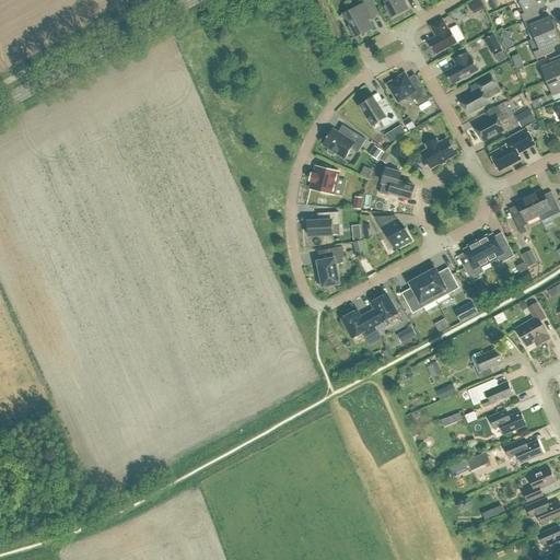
[(346,8),(340,18),(352,24),(352,26),(351,27),(356,36),(358,35),(362,32),(363,33),(371,28),(368,21),(377,15),(369,0),(363,0),(358,3),(360,8),(351,12),(346,8)]
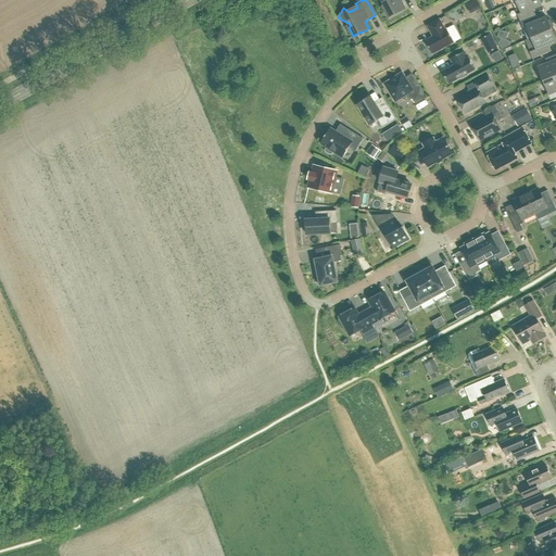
[(395,13),(404,9),(400,1),(401,0),(381,0),(386,7),(383,8),(388,16),(390,15),(395,13)]
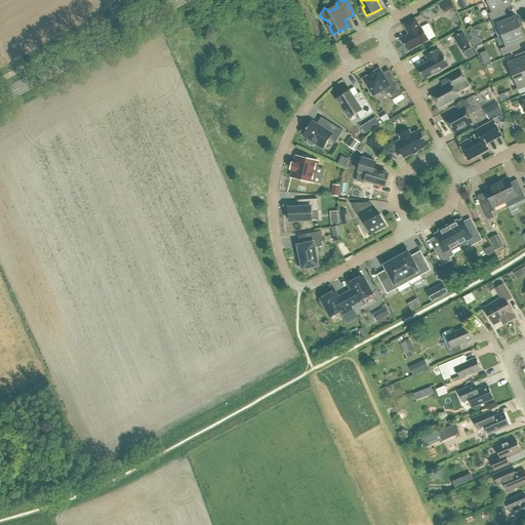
[(447,0),(443,0),(437,3),(438,3),(438,4),(442,12),(451,7),(447,0)]
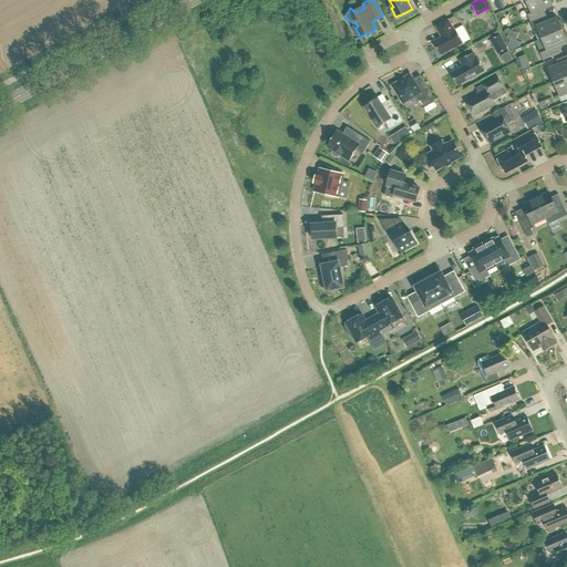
[(525,10),(531,22),(544,17),(540,10),(552,6),(553,7),(552,2),(554,1),(553,0),(531,0),(527,1),(529,8),(525,10)]
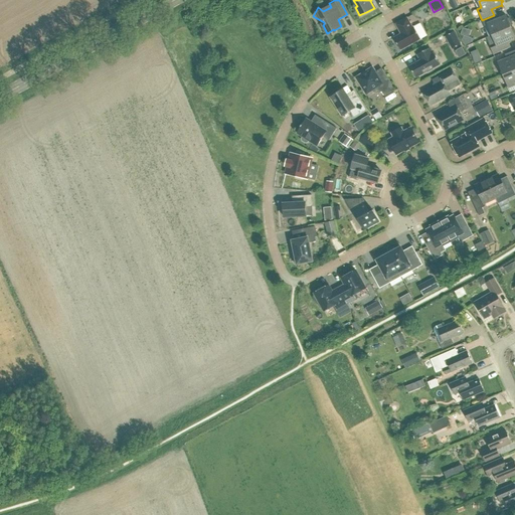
[(490,29),(492,35),(511,27),(510,25),(512,24),(510,18),(507,19),(506,15),(505,15),(506,16),(496,21),(494,15),(482,20),(486,31),(490,29)]
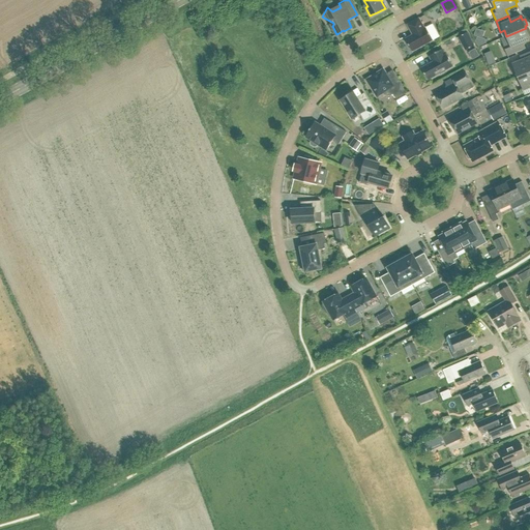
[(406,38),(412,52),(433,41),(427,28),(425,29),(420,19),(408,25),(412,32),(413,35),(406,38)]
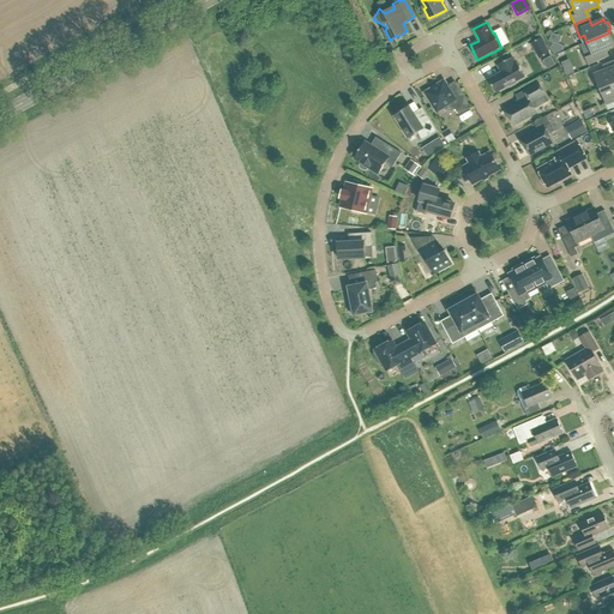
[(506,43),(513,40),(505,24),(498,28),(506,43)]
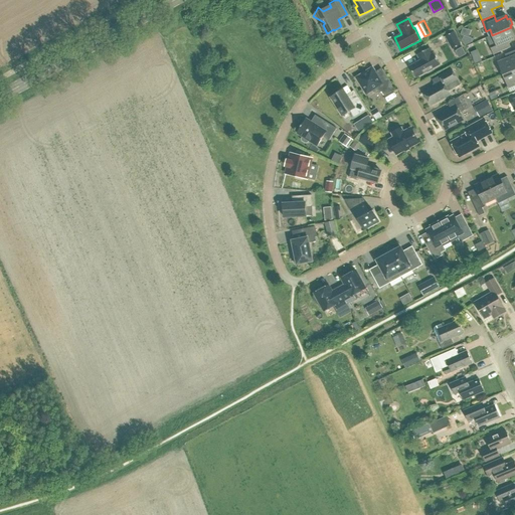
[(489,43),(494,54),(507,48),(505,43),(514,38),(514,37),(514,36),(514,35),(514,30),(514,28),(512,29),(511,27),(492,35),(495,41),(489,43)]
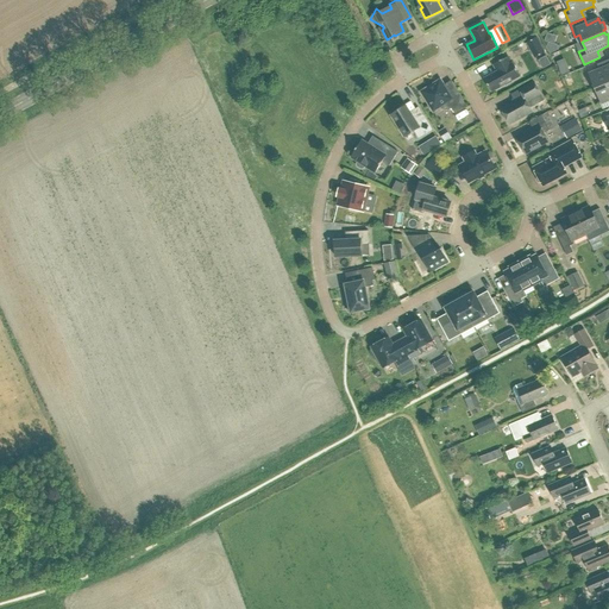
[(537,38),(527,43),(535,58),(545,52),(537,38)]
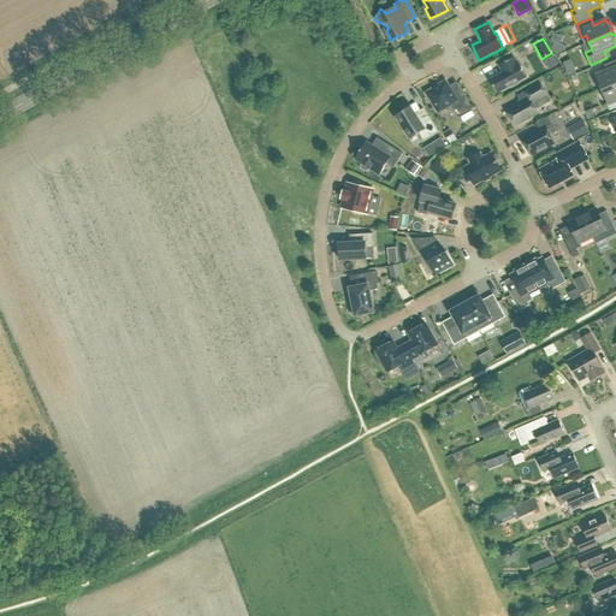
[(552,57),(544,61),(549,70),(557,65),(552,57)]
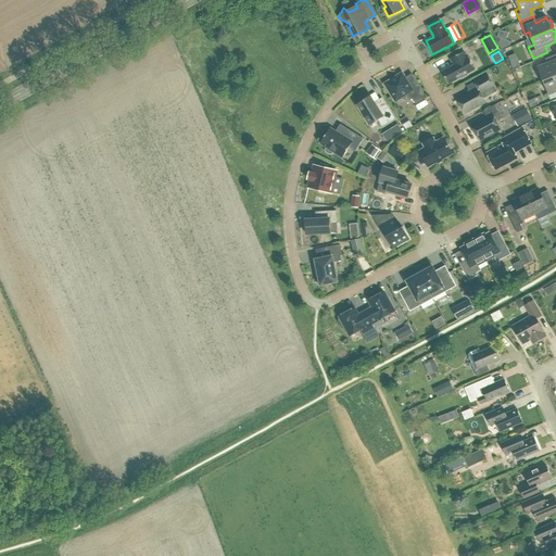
[(451,59),(454,65),(442,72),(449,84),(462,77),(462,78),(467,75),(467,74),(475,70),(468,58),(467,59),(464,52),(451,59)]
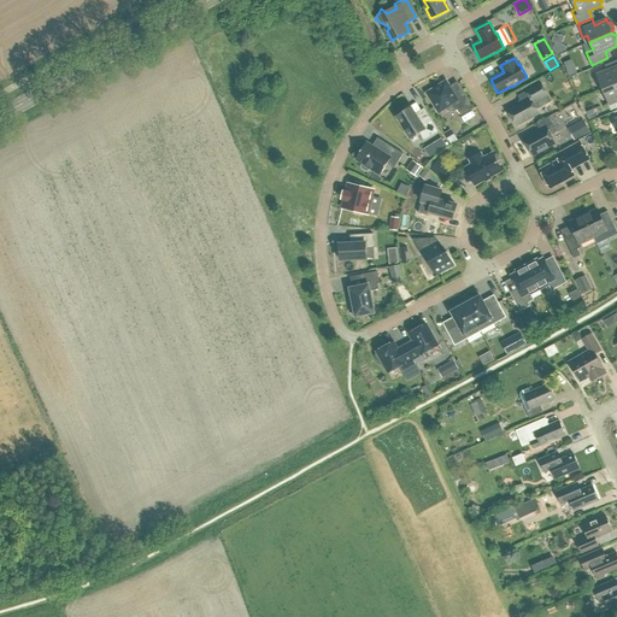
[(605,89),(616,83),(616,60),(605,65),(607,72),(603,75),(599,76),(605,89)]
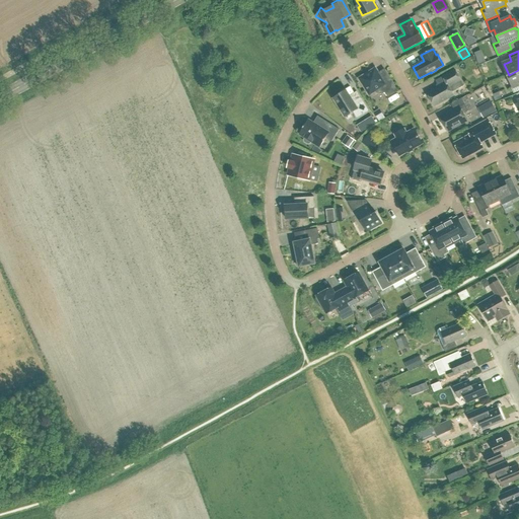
[(484,56),(477,59),(479,65),(487,62),(484,56)]
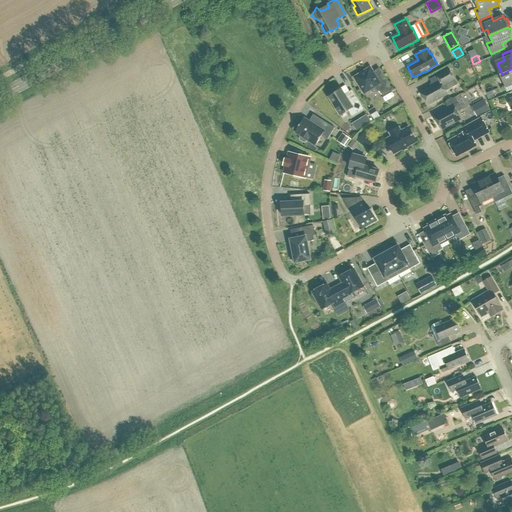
[(370,71),(367,71),(367,70),(354,78),(362,90),(367,86),(368,88),(371,91),(372,92),(376,92),(378,92),(380,91),(383,96),(393,90),(380,69),(373,73),(372,71),(370,71)]
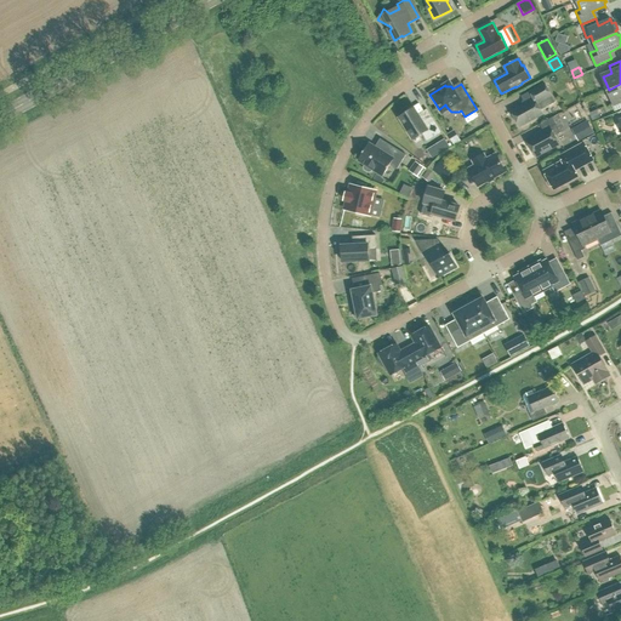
[(511,112),(513,115),(513,118),(516,121),(517,123),(519,127),(543,114),(541,110),(550,106),(547,98),(552,96),(545,84),(530,92),(534,98),(511,112)]
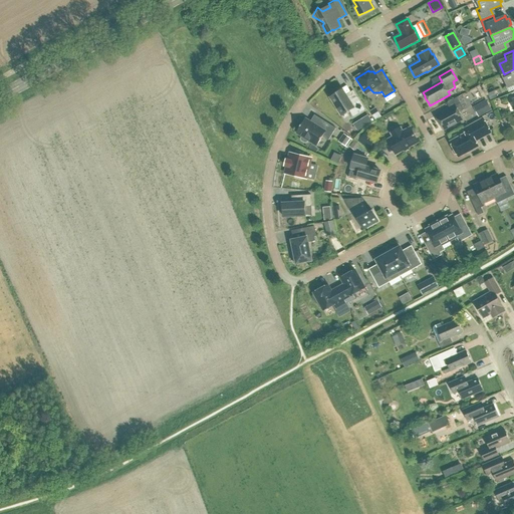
[(513,82),(513,69),(504,74),(508,84),(511,83),(511,84),(513,82)]
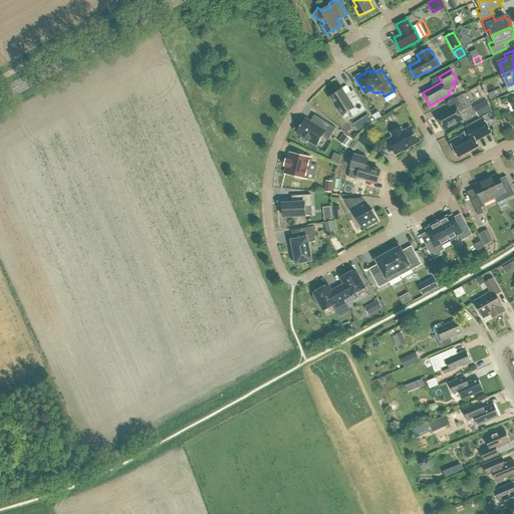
[(349,110),(353,116),(365,109),(357,97),(350,101),(343,89),(342,90),(341,89),(335,92),(336,93),(330,97),(341,115),(349,110)]
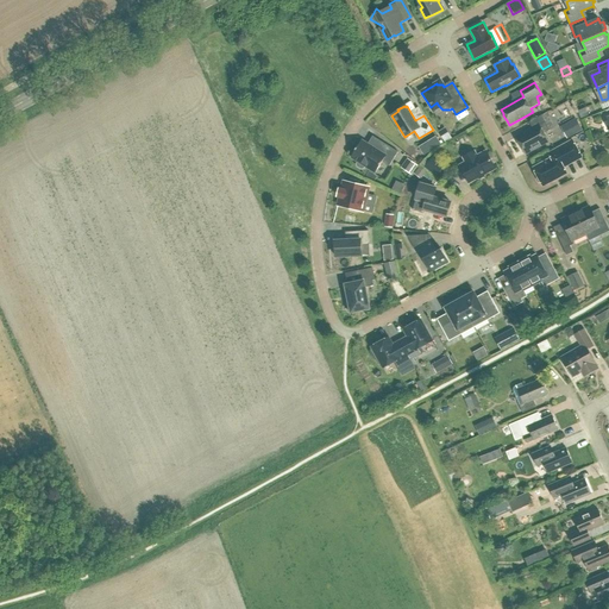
[(586,108),(578,112),(582,119),(588,117),(589,117),(586,108)]
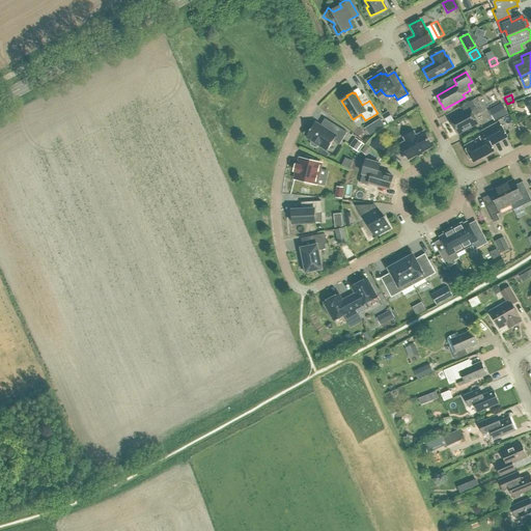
[(472,101),(462,107),(465,112),(450,119),(458,134),(478,123),(470,109),(475,106),(472,101)]
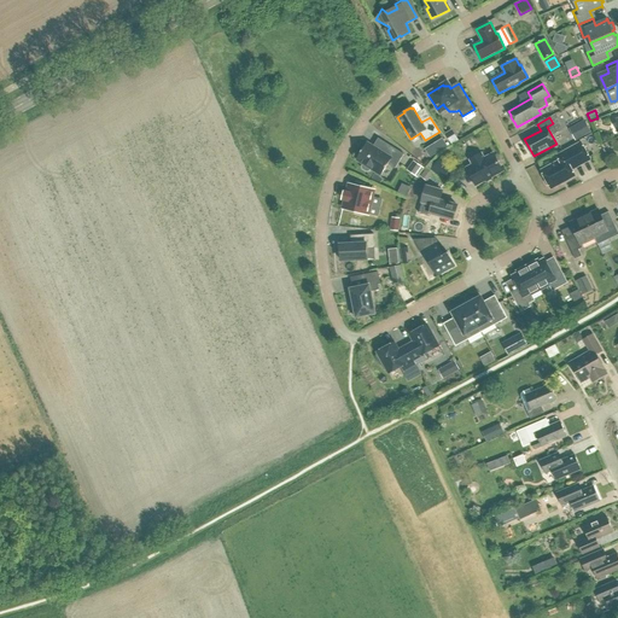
[(458,138),(453,130),(445,134),(452,143),(458,138)]
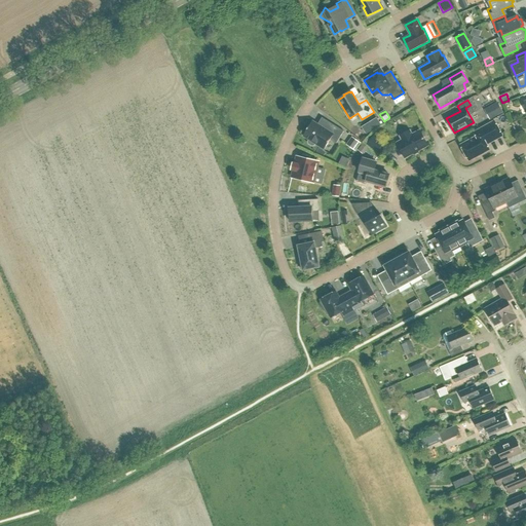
[(376,118),(370,122),(374,129),(380,125),(376,118)]
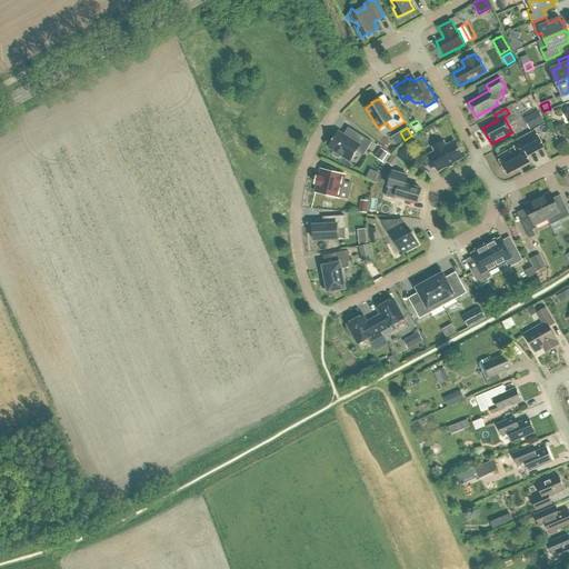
[(338,158),(340,158),(341,156),(351,161),(358,151),(365,156),(372,142),(357,133),(352,140),(338,131),(328,148),(335,151),(333,153),(333,156),(338,158)]
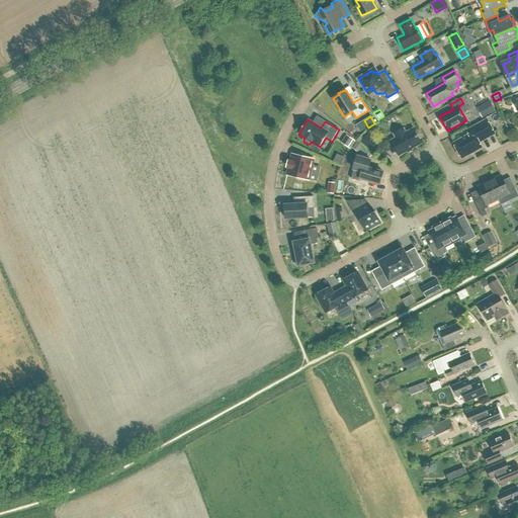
[(460,156),(461,158),(482,147),(479,142),(495,134),(487,119),(467,131),(469,135),(454,144),(455,146),(454,148),(458,155),(460,156)]
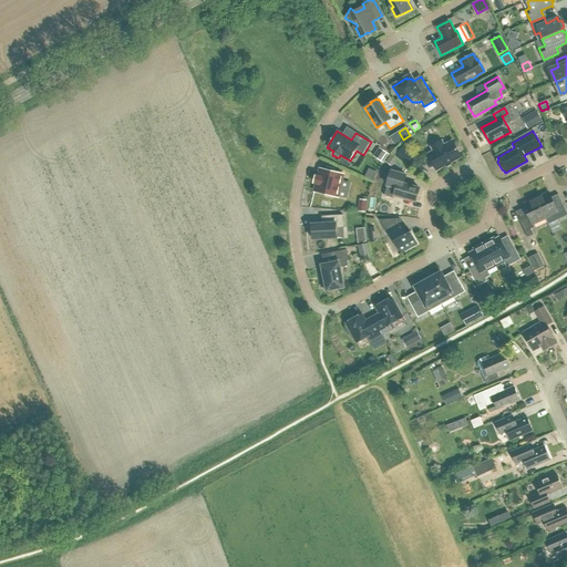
[(431,146),(433,151),(428,154),(436,171),(462,157),(453,141),(444,145),(442,141),(431,146)]
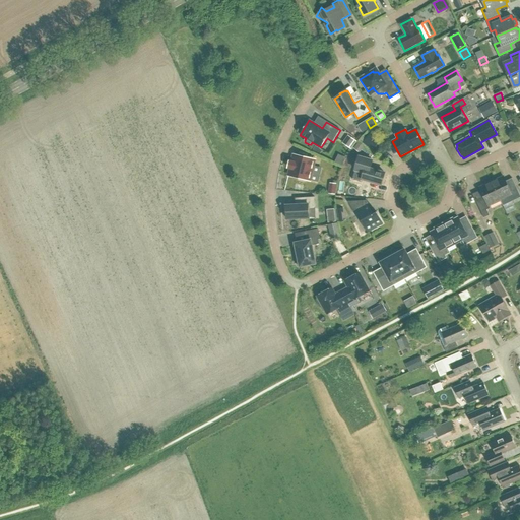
[(363,142),(373,150),(381,140),(371,132),(363,142)]
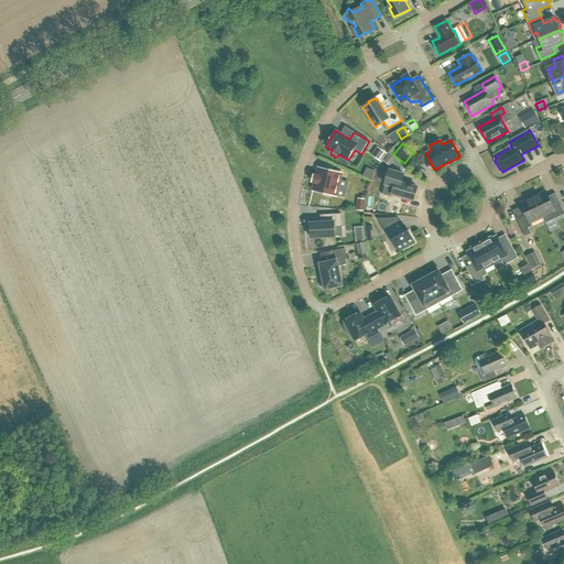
[(372,155),(379,161),(384,152),(378,148),(372,155)]
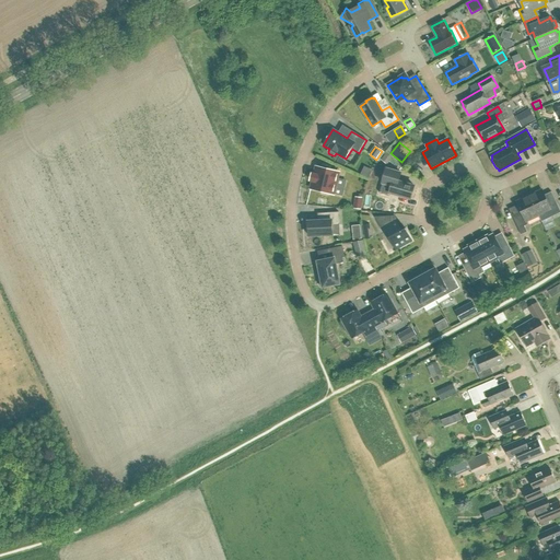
[(382,159),(387,163),(392,158),(387,153),(382,159)]
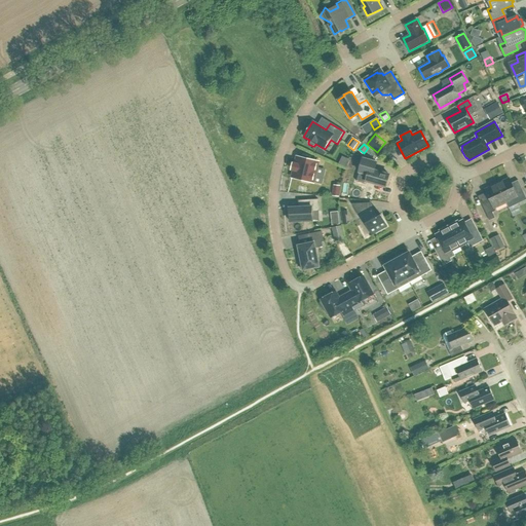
[(292,170),(294,171),(292,178),(302,180),(303,182),(307,183),(309,182),(313,183),(317,167),(318,162),(314,161),(297,157),(295,163),(293,163),(292,170)]
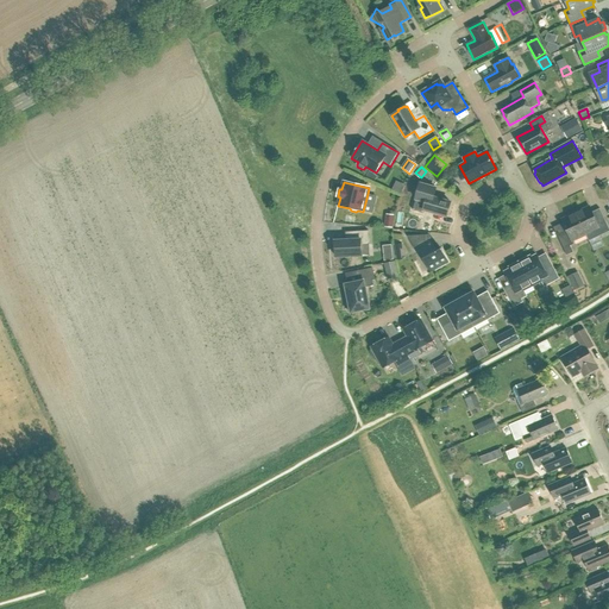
[(403,186),(397,183),(394,190),(400,194),(403,186)]
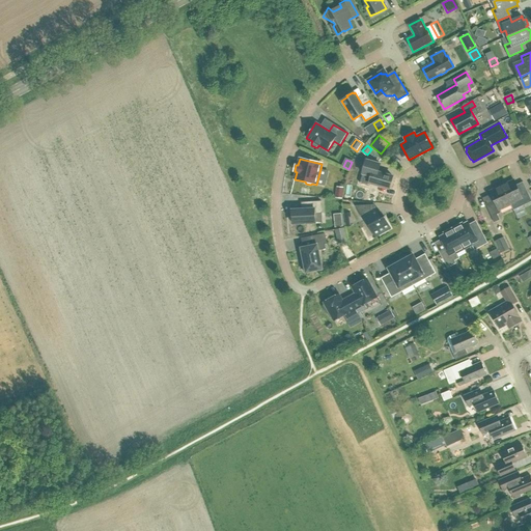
[(369,184),(390,189),(393,176),(379,172),(381,165),(366,161),(363,173),(371,176),(369,184)]
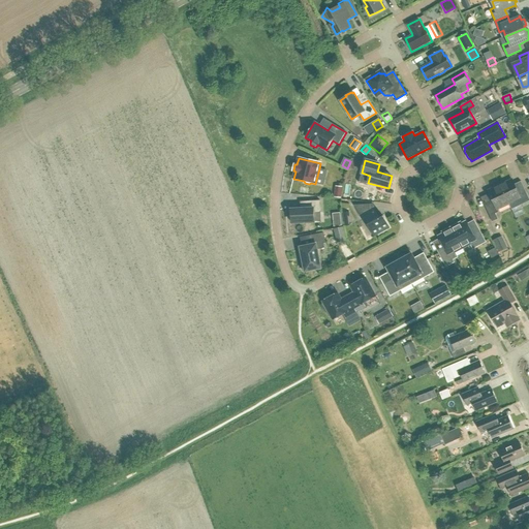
[(500,185),(508,204),(511,210),(519,207),(528,200),(528,197),(525,189),(519,192),(512,180),(500,185)]
